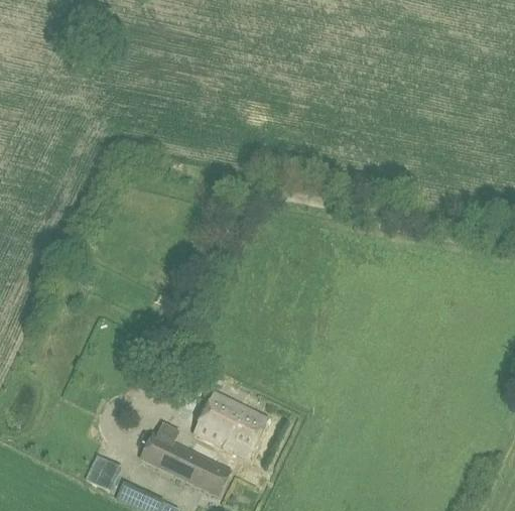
[(268,416),(213,390),(194,431),(224,445),(225,442),(233,448),(232,450),(249,457),(268,416)]
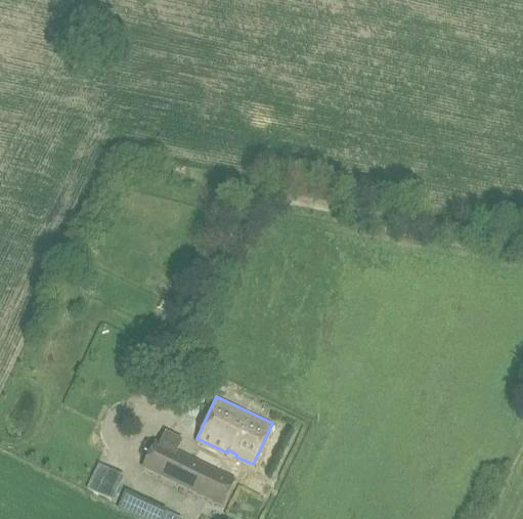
[(105,451),(115,443),(102,429),(93,438),(105,451)]
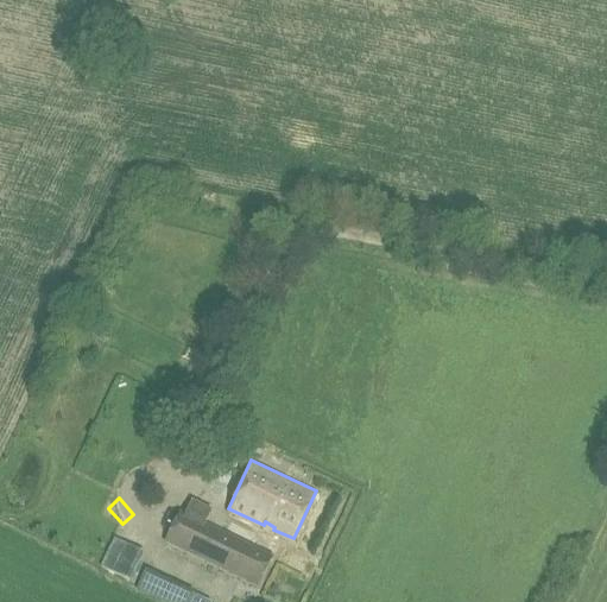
[(178,507),(164,538),(257,582),(272,551),(178,507)]
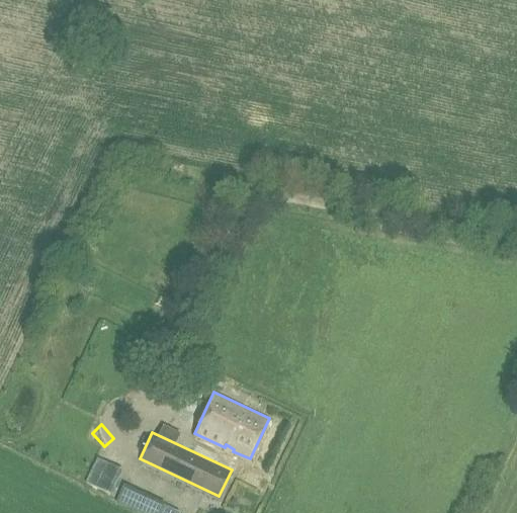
[(108,486),(118,465),(105,459),(105,461),(96,456),(87,477),(108,486)]
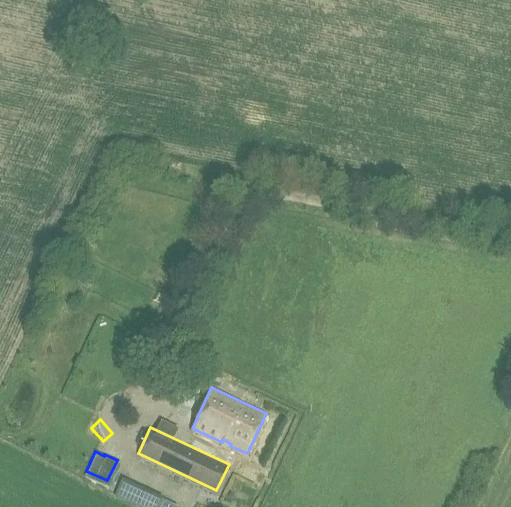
[(243,458),(240,467),(266,477),(270,468),(243,458)]
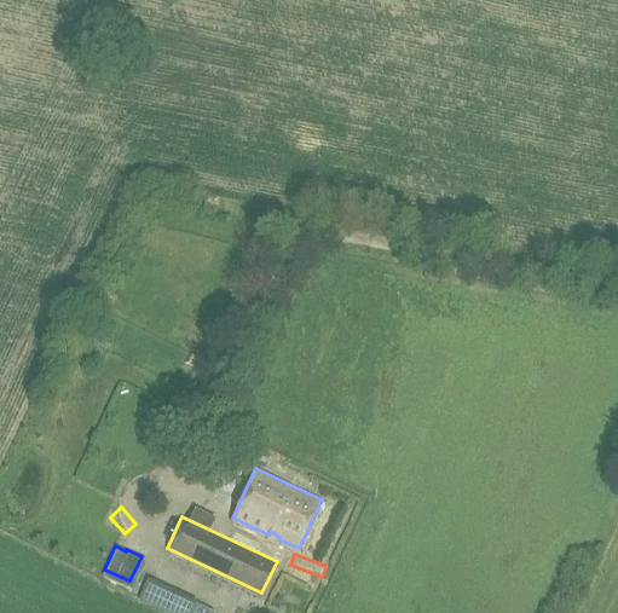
[(175,612),(188,612),(196,596),(149,573),(138,595),(175,612)]
